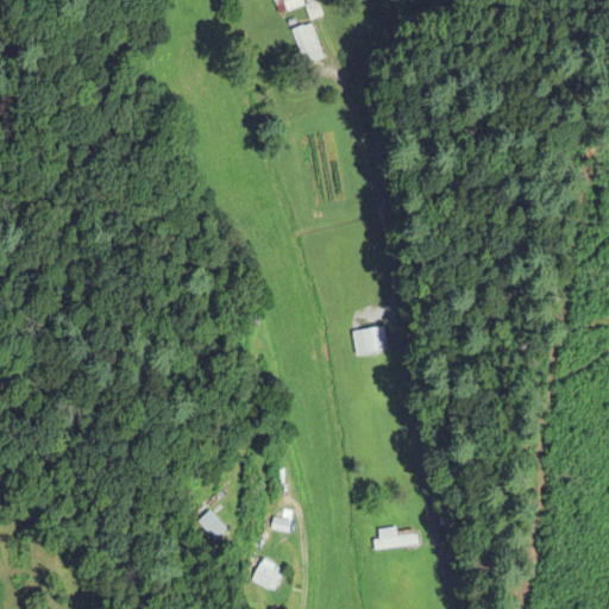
[(274,0),(280,14),(306,6),(311,20),(322,17),(316,1),(305,5),(302,0),(274,0)]
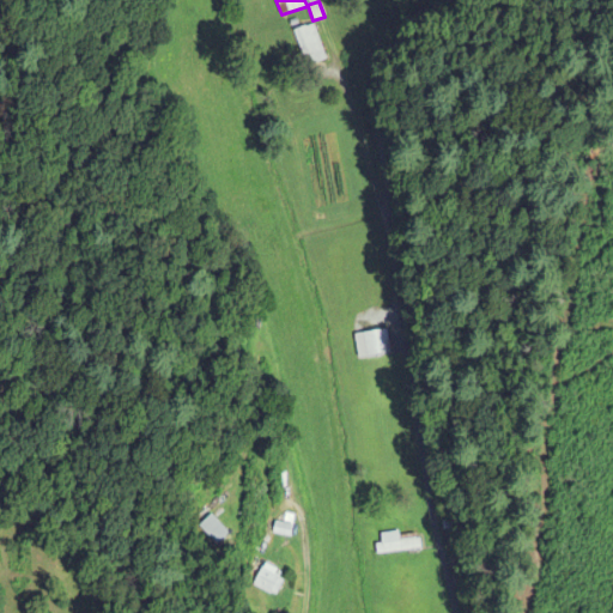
[(295,31),(307,68),(327,61),(314,24),(295,31)]
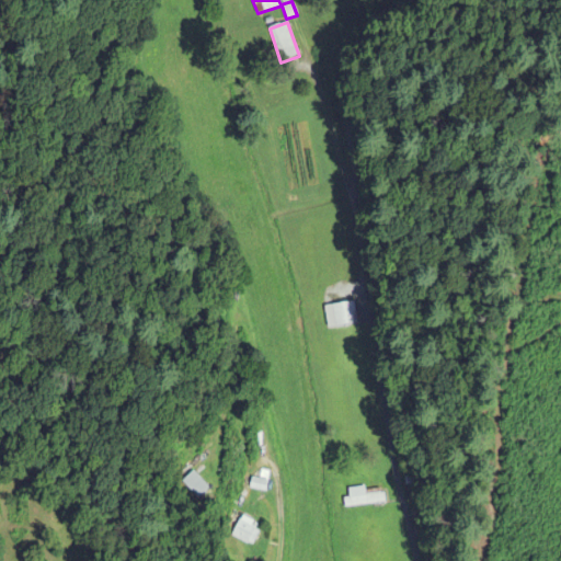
[(209,489),(193,471),(182,481),(198,499),(209,489)]
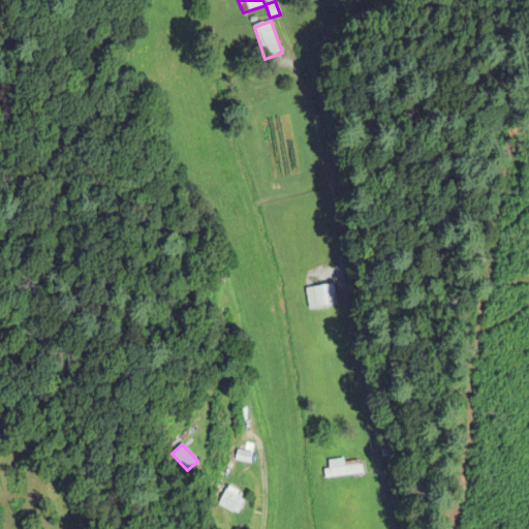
[(364,476),(363,461),(325,462),(327,477),(364,476)]
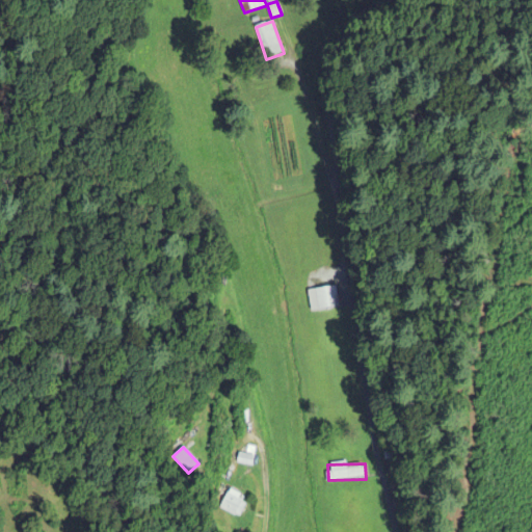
[(219,508),(239,520),(249,501),(230,489),(219,508)]
